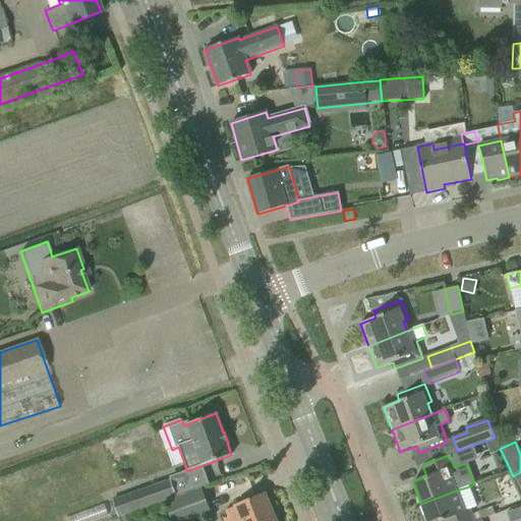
[(112,501),(118,517),(177,497),(171,479),(112,501)]
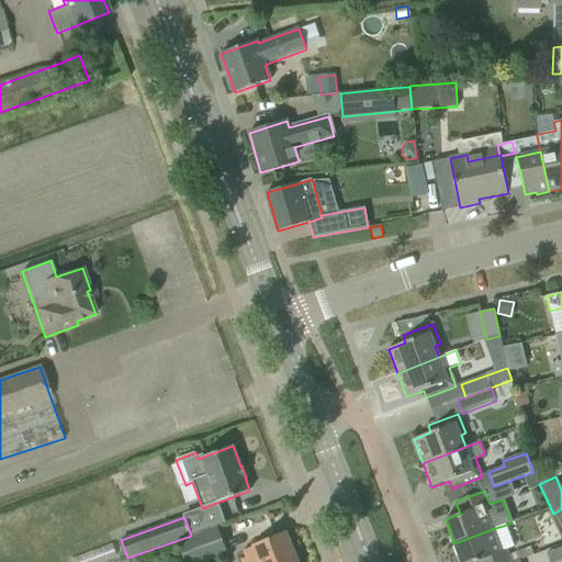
[(213,528),(178,541),(183,554),(223,540),(217,526),(213,528)]
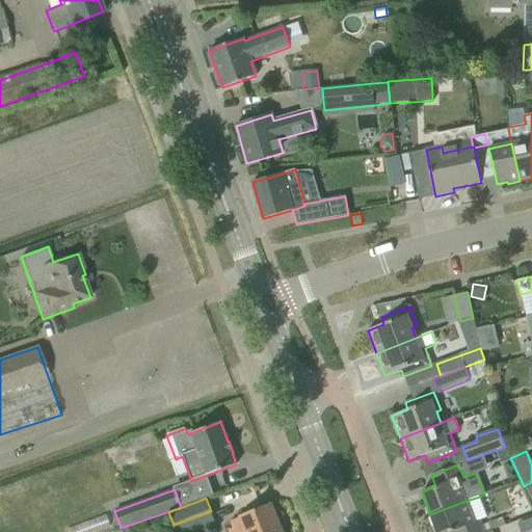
[(486,531),(491,530),(505,526),(502,517),(481,526),(479,521),(474,523),(466,501),(430,514),(431,516),(429,517),(433,527),(434,526),(436,531),(452,531),(486,531)]
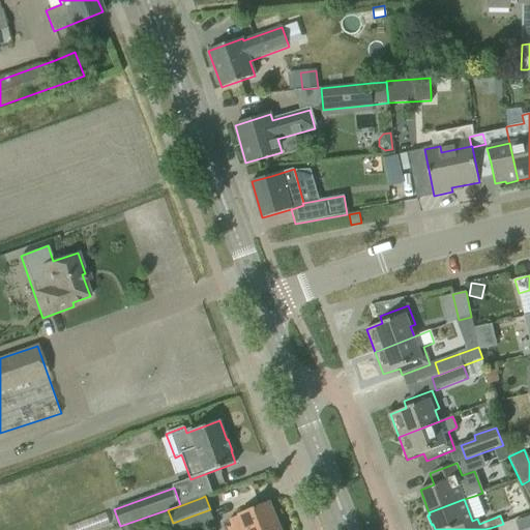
[(281,529),(269,501),(251,509),(232,517),(232,518),(228,520),(230,527),(226,528),(226,529),(246,529),(247,529),(246,529),(281,529)]
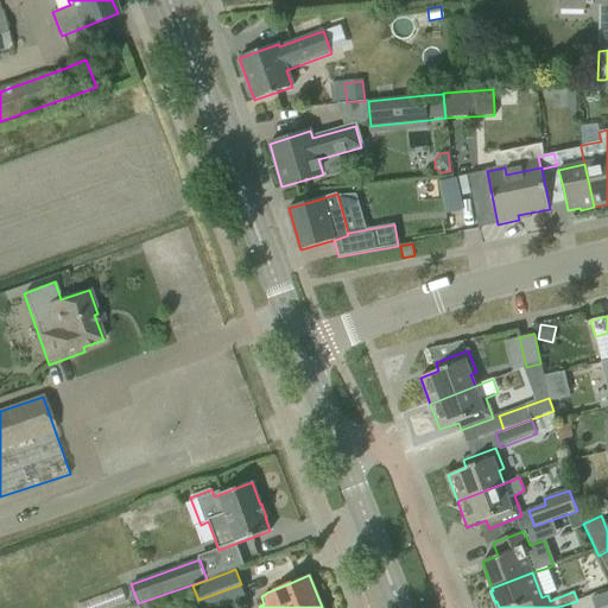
[(607,607),(607,588),(596,594),(601,607),(607,607)]
